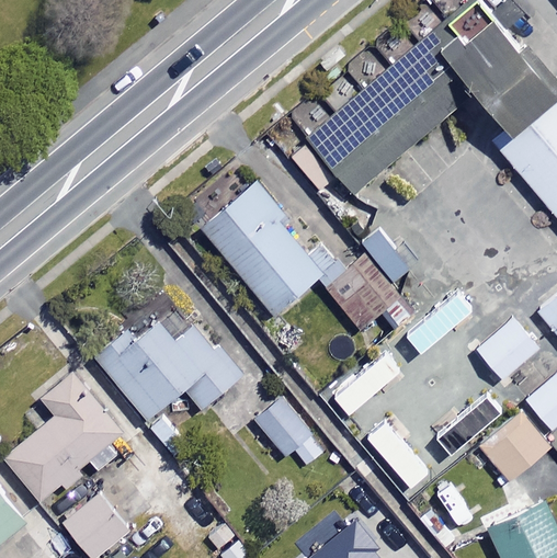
[(479,0),(462,0),(304,135),(354,195),(477,91),(507,126),(490,140),(556,218),(556,75),(532,45),(523,52),(479,0)]
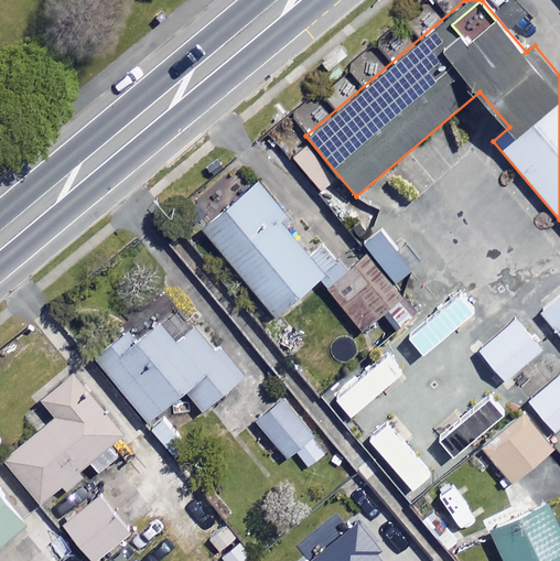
[(289,220),(258,184),(203,230),(275,316),(319,280),(362,331),(385,312),(396,326),(408,316),(336,230),(307,256),(282,226),(289,220)]
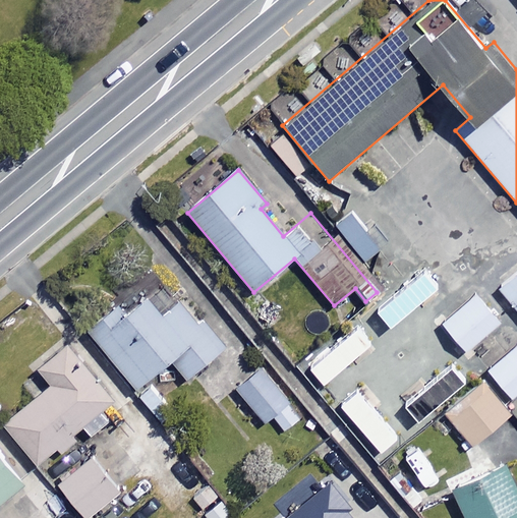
[(384,249),(352,213),(334,228),(365,265),(384,249)]
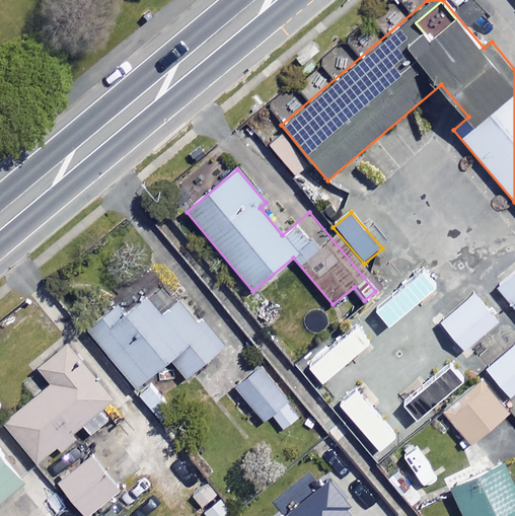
[(514,274),(497,289),(514,311),(514,274)]
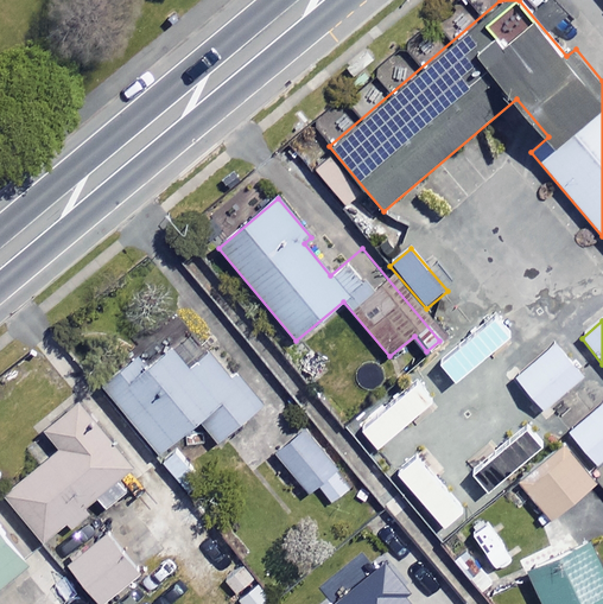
[(189,370),(169,344),(109,393),(159,453),(200,420),(217,443),(259,408),(213,351),(189,370)]
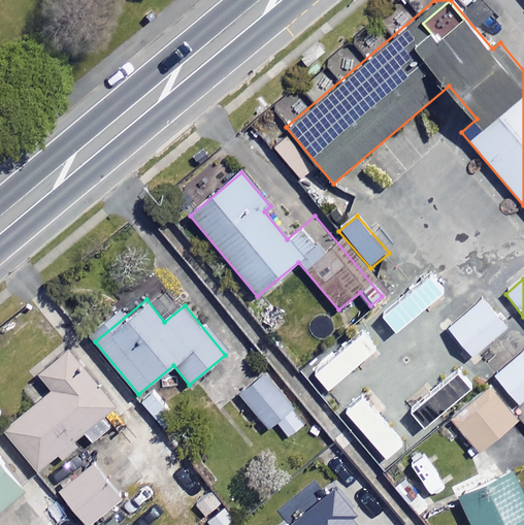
[(505,328),(481,300),(447,329),(471,357),(505,328)]
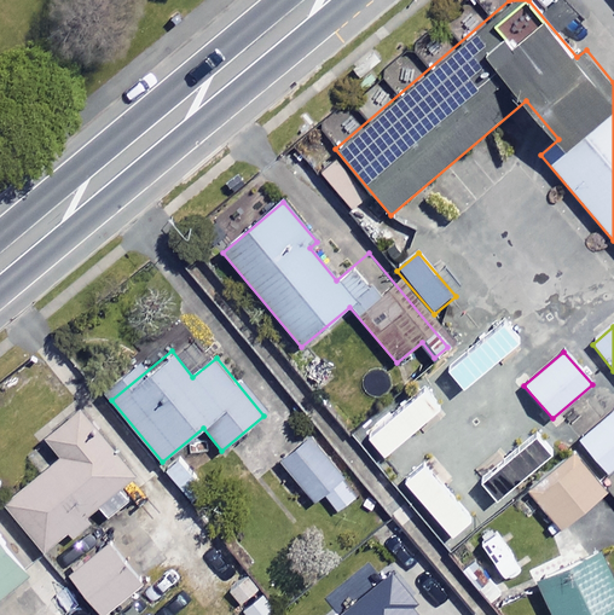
[(469,400),(451,377),(426,396),(442,419),(469,400)]
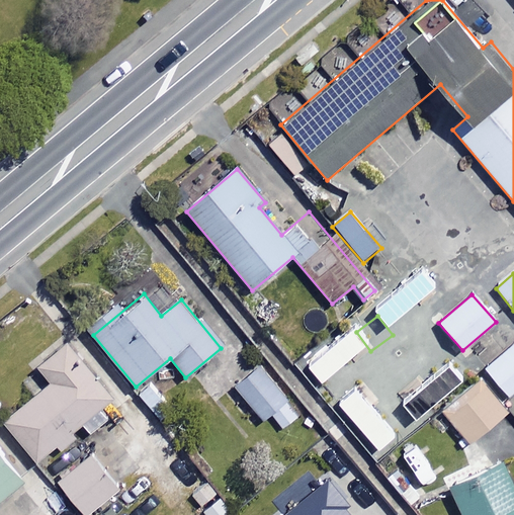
[(513,391),(513,343),(485,369),(509,397),(513,391)]
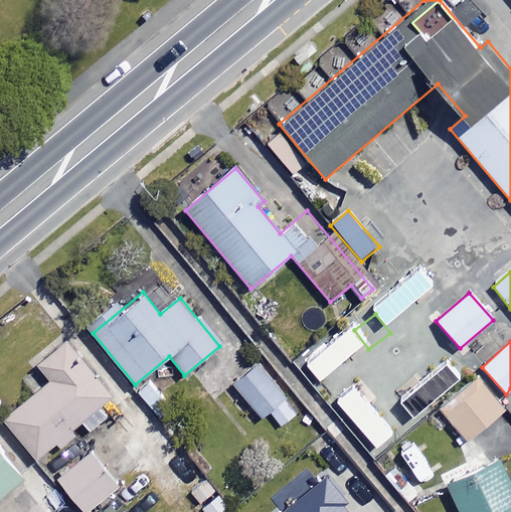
[(112,396),(66,342),(38,365),(51,381),(4,419),(36,460),(81,422),(90,432),(103,420),(95,411),(112,396)]
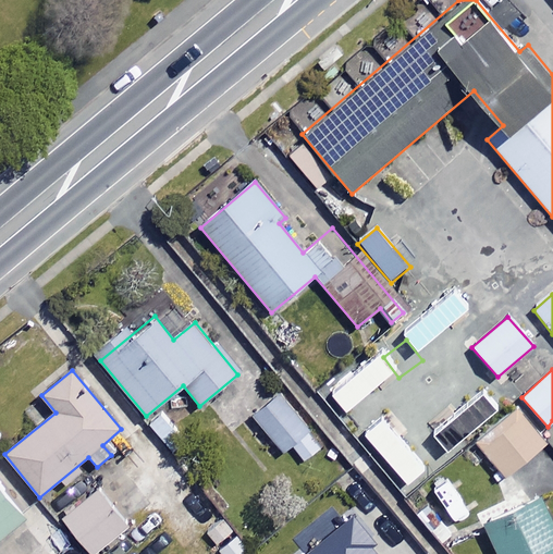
[(384,414),(363,391),(335,416),(377,460),(413,427),(393,405),(384,414)]
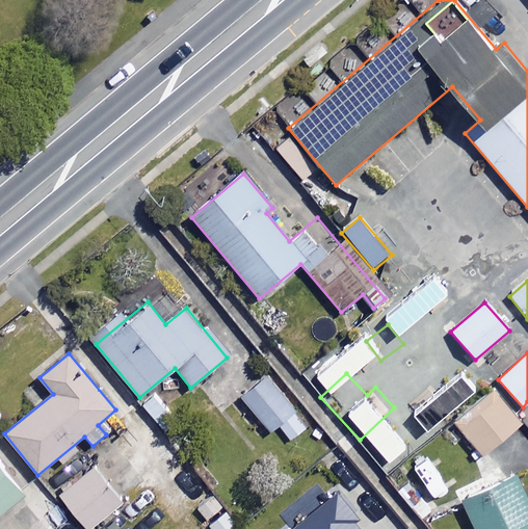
[(306,428),(266,377),(240,397),(268,433),(276,427),(288,442),(306,428)]
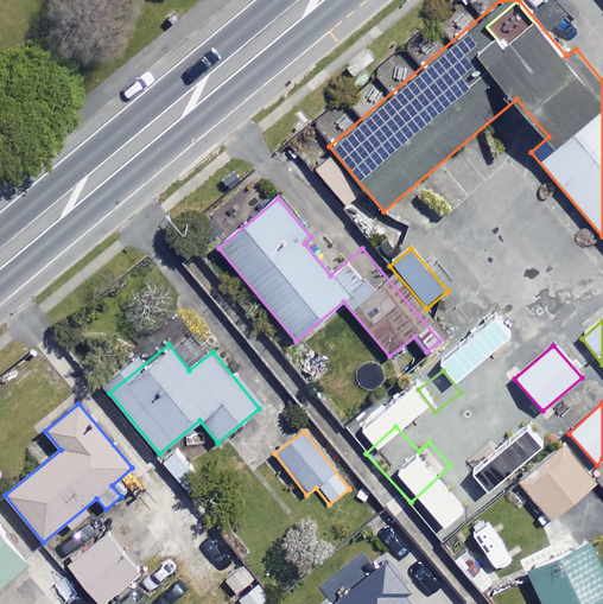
[(539,455),(519,431),(476,465),(495,489),(539,455)]
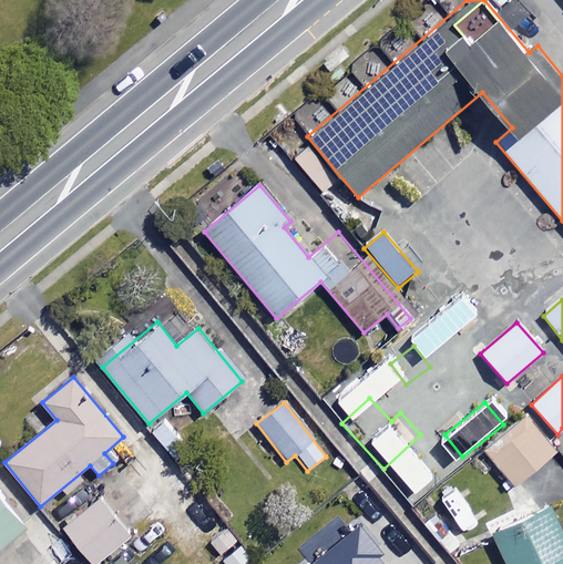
[(556,450),(524,413),(482,450),(514,486),(556,450)]
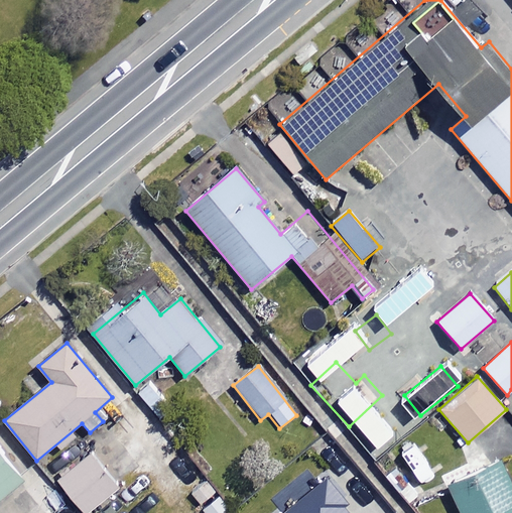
[(169,410),(147,382),(136,391),(157,419),(169,410)]
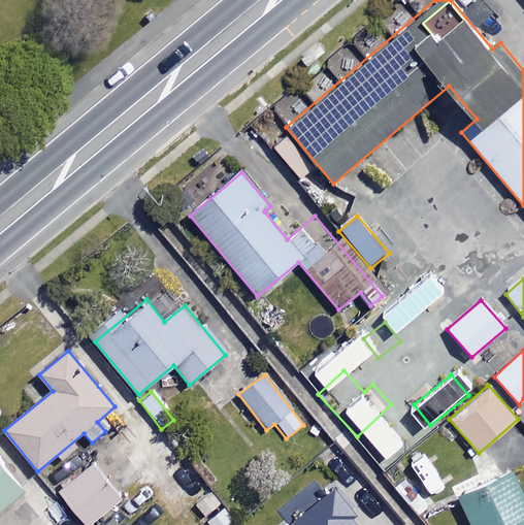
[(425,430),(408,411),(380,435),(396,455),(425,430)]
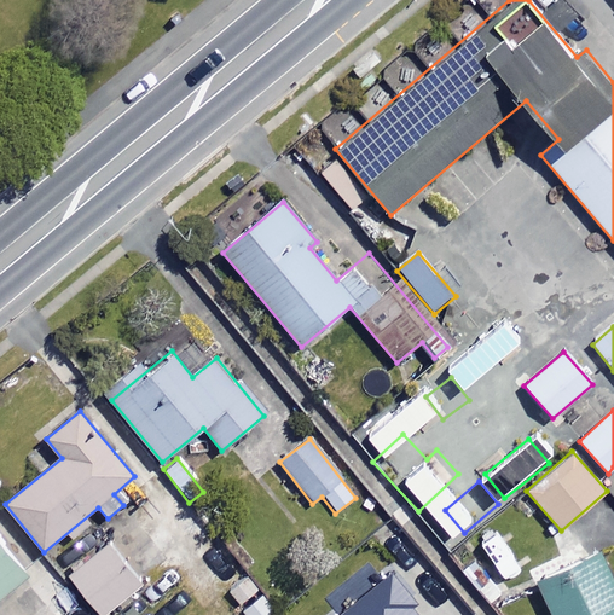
[(0,599),(28,576),(0,543),(0,599)]
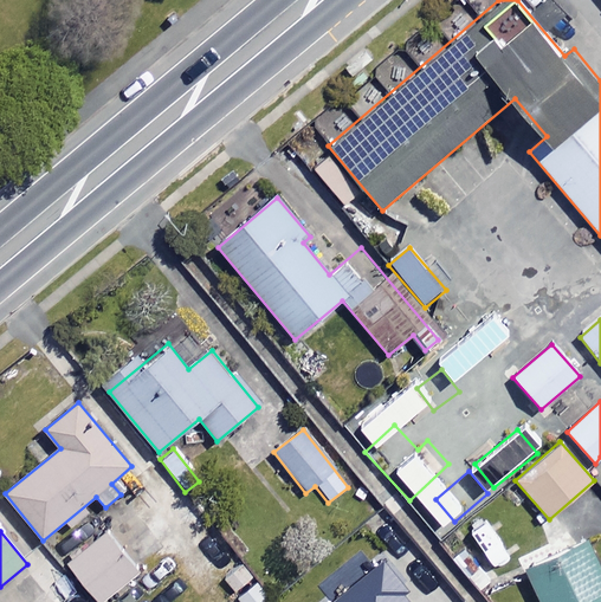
[(136,574),(105,533),(68,563),(96,601),(102,601),(136,574)]
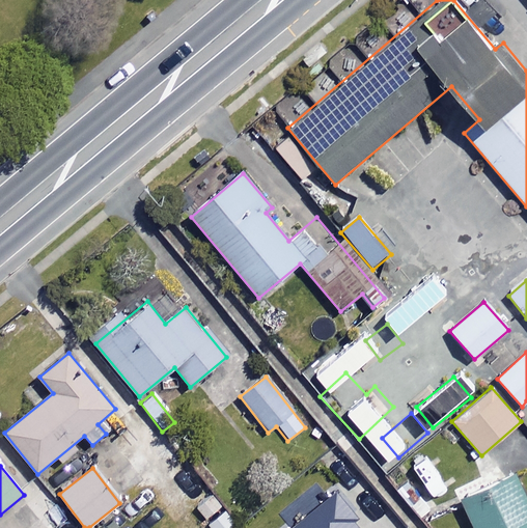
[(526,527),(526,502),(515,475),(462,501),(474,527),(526,527)]
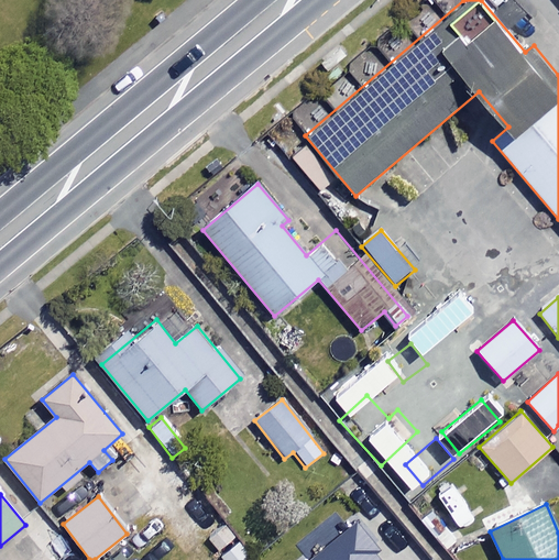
[(373,559),(372,558),(377,553),(353,524),(310,559),(373,559)]
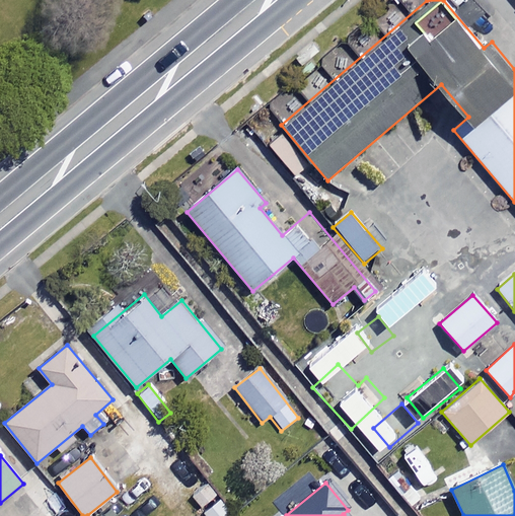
[(65,515),(58,506),(45,515),(65,515)]
